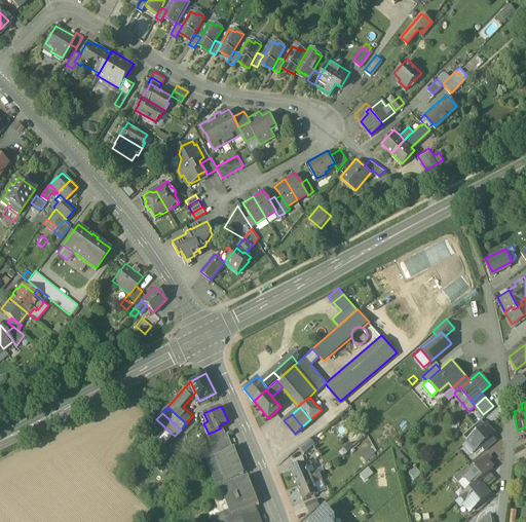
[(467,438),(485,422),(481,417),(463,433),(467,438)]
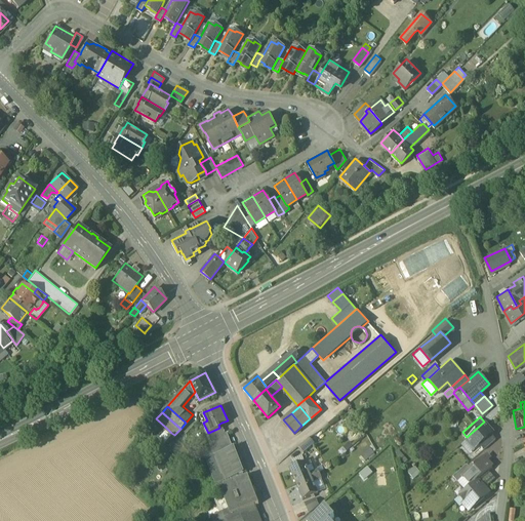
[(467,437),(475,446),(479,442),(491,432),(493,430),(485,421),(484,422),(467,437)]
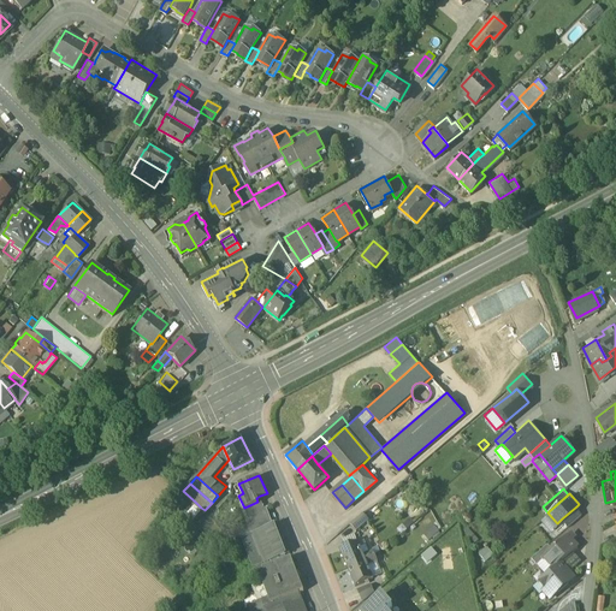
[(201,508),(195,502),(187,510),(194,516),(201,508)]
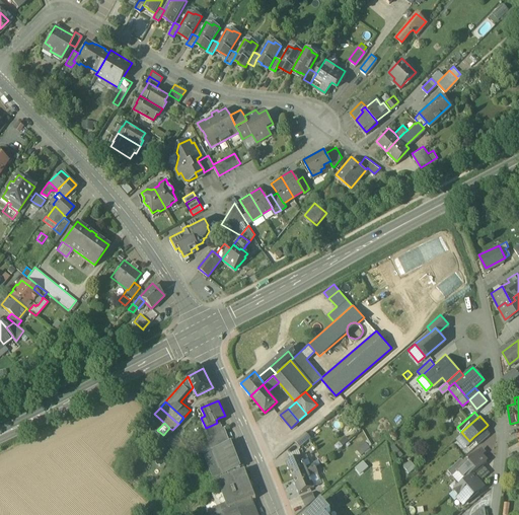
[(206,428),(210,440),(220,429),(217,423),(206,428)]
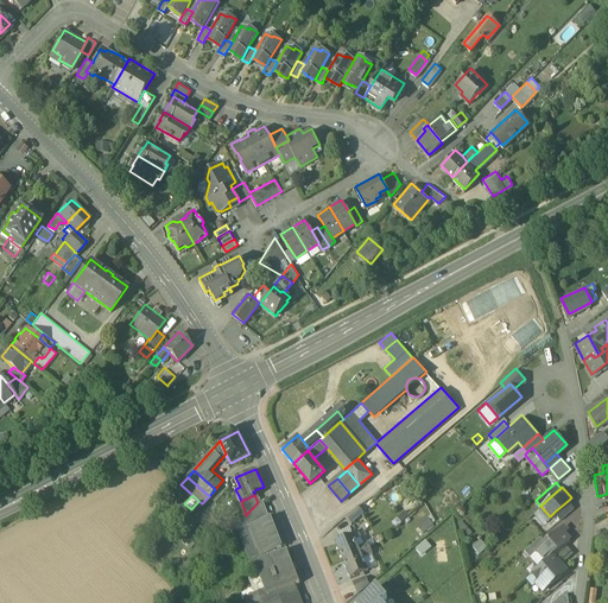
[(234,528),(248,565),(255,564),(255,563),(259,562),(258,559),(283,550),(263,499),(261,500),(260,500),(258,502),(246,515),(234,528)]
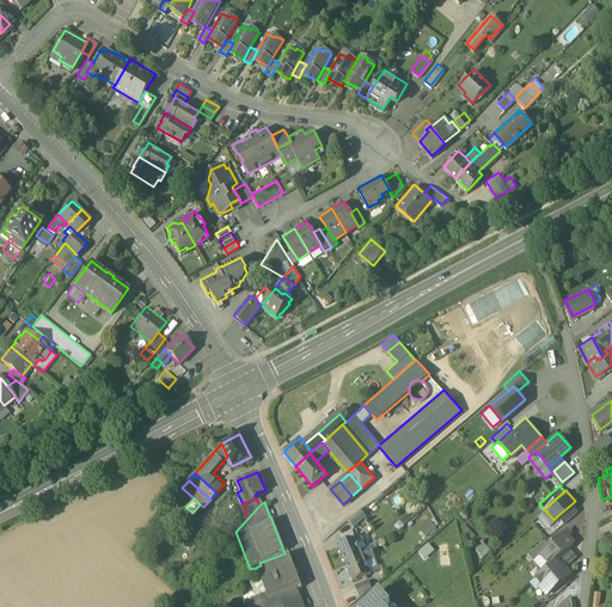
[(558,515),(564,521),(577,509),(573,503),(558,515)]
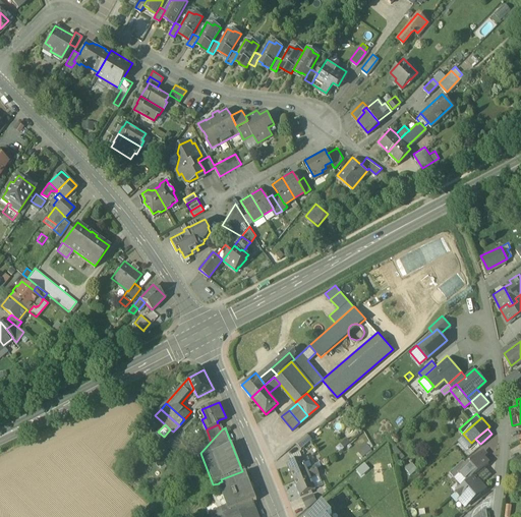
[(296,441),(301,447),(312,437),(307,432),(296,441)]
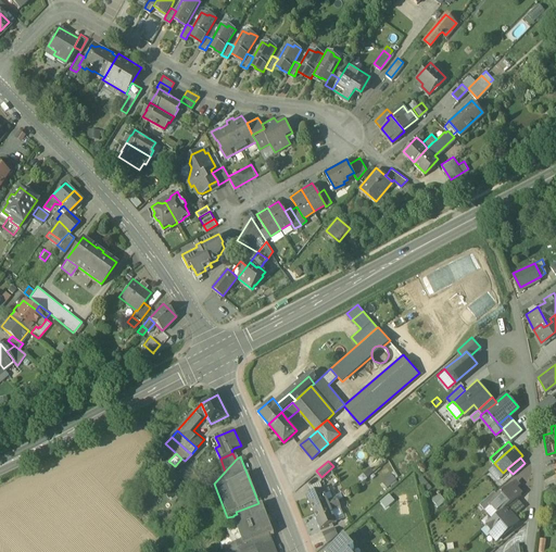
[(503,473),(494,463),(488,467),(496,477),(503,473)]
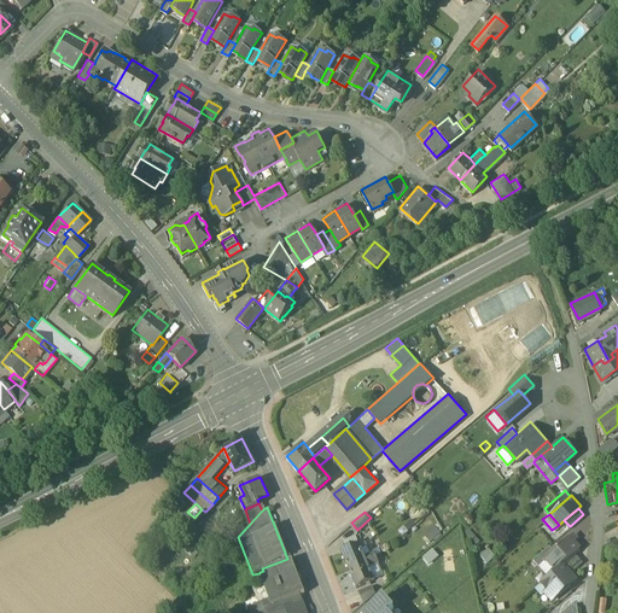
[(417,523),(412,517),(403,524),(408,529),(417,523)]
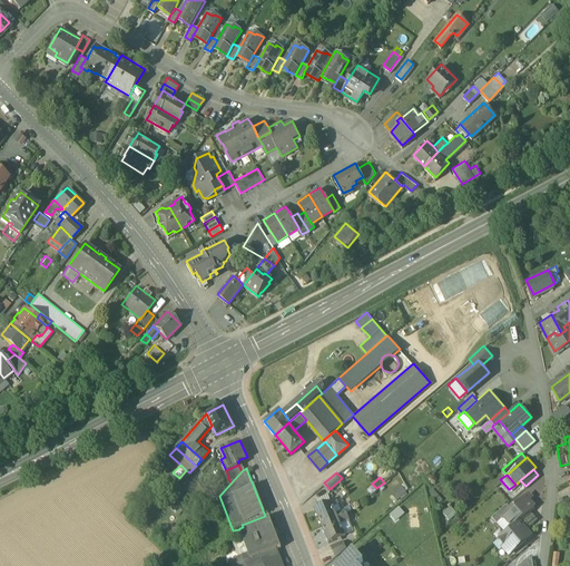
[(406,490),(400,482),(391,491),(396,498),(406,490)]
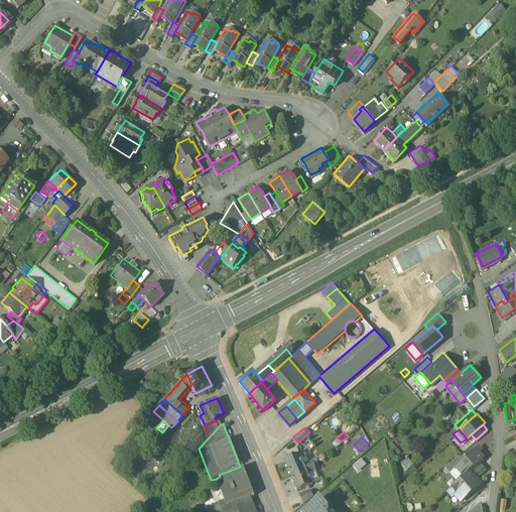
[(289,457),(299,453),(296,445),(287,450),(289,457)]
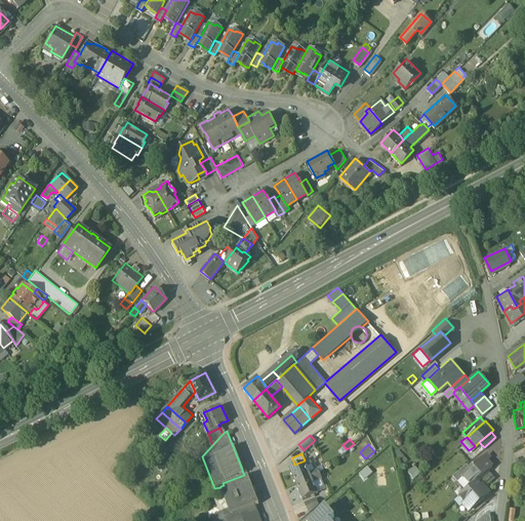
[(462,474),(471,483),(477,478),(492,465),(484,455),(471,467),(462,474)]
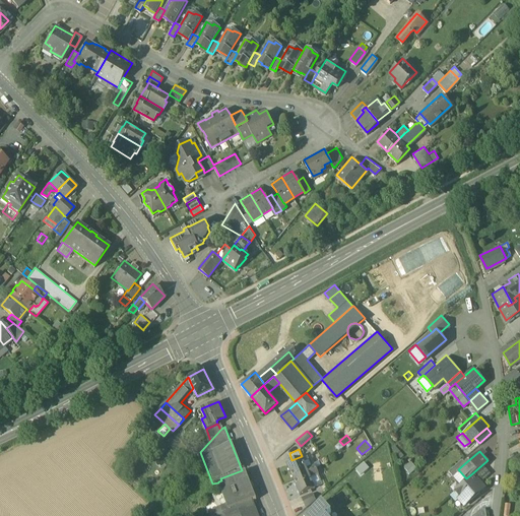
[(308,453),(302,456),(306,466),(312,464),(308,453)]
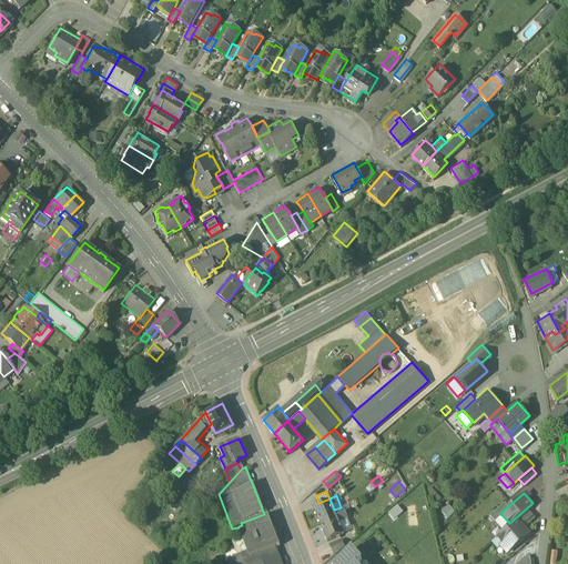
[(313,505),(321,522),(336,515),(334,510),(330,499),(318,503),(313,505)]
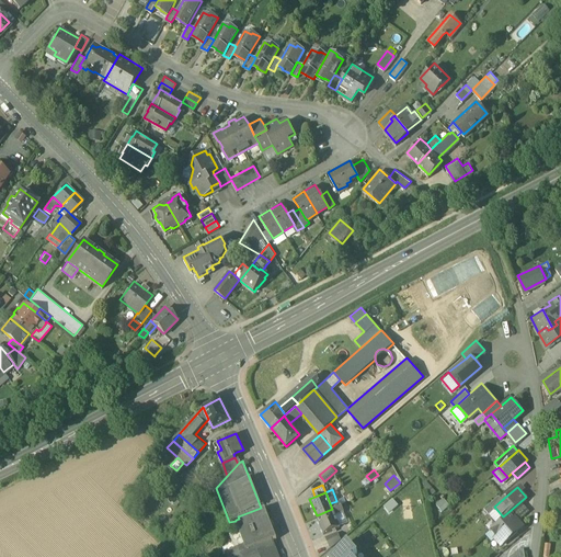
[(483,507),(489,512),(494,507),(503,499),(499,493),(483,507)]
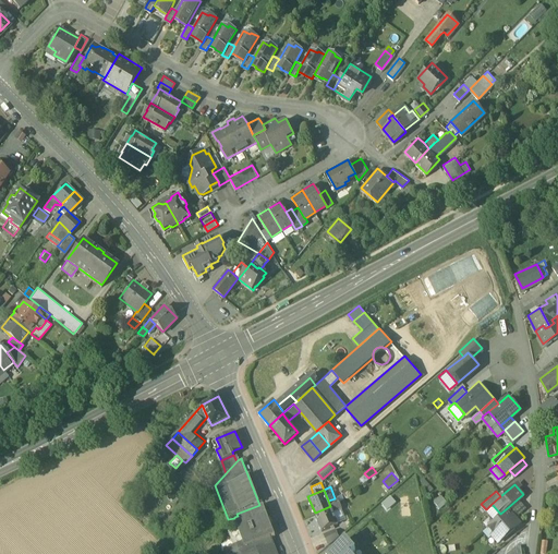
[(397,500),(390,493),(380,502),(387,508),(397,500)]
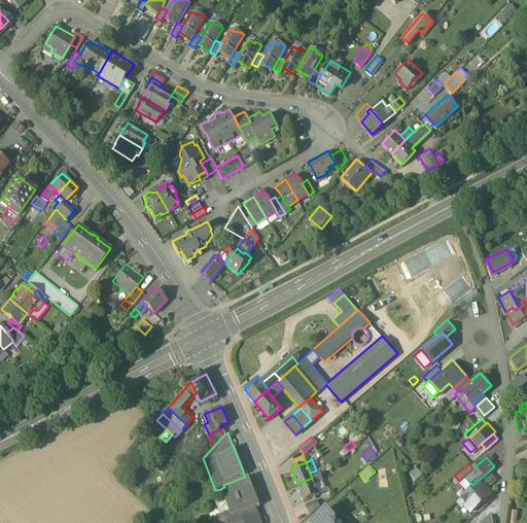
[(422,473),(416,465),(410,472),(415,478),(422,473)]
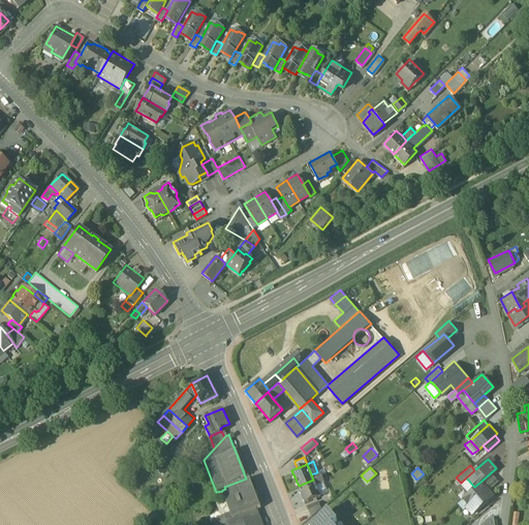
[(311,474),(313,480),(322,475),(320,470),(317,472),(311,474)]
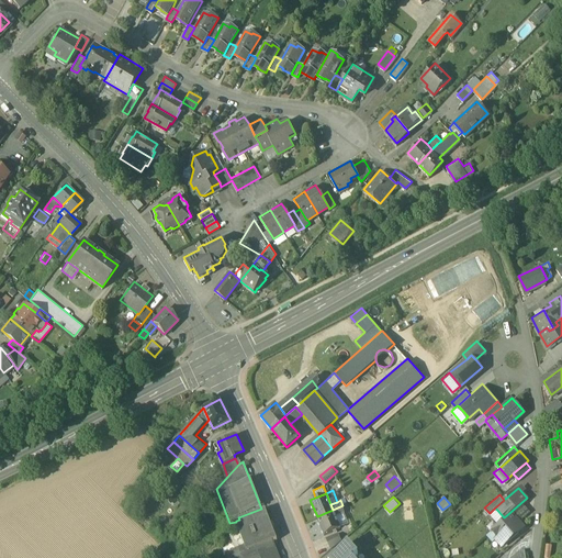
[(512,512),(518,520),(530,510),(523,502),(512,512)]
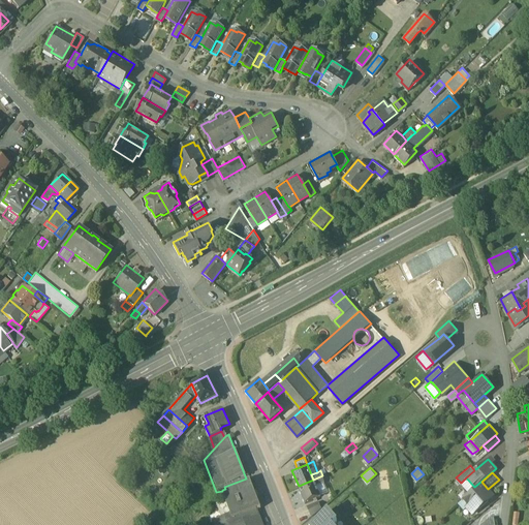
[(324,481),(322,475),(313,480),(316,485),(324,482),(324,481)]
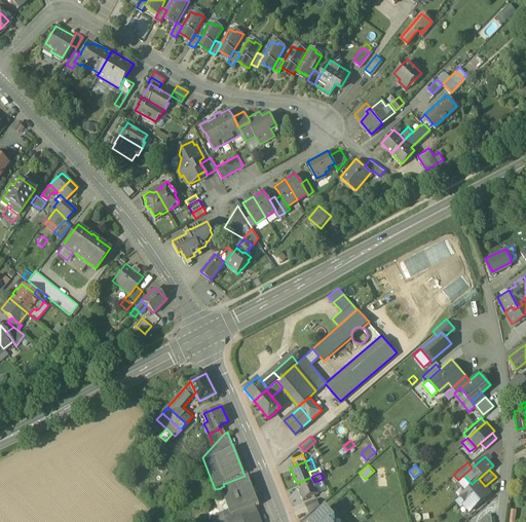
[(229,509),(231,514),(255,505),(260,504),(249,475),(245,476),(223,484),(224,486),(221,487),(221,488),(224,495),(229,509)]
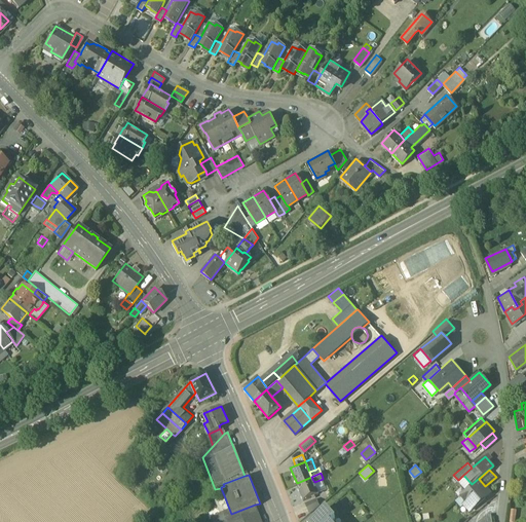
[(458,480),(466,489),(472,484),(463,475),(458,480)]
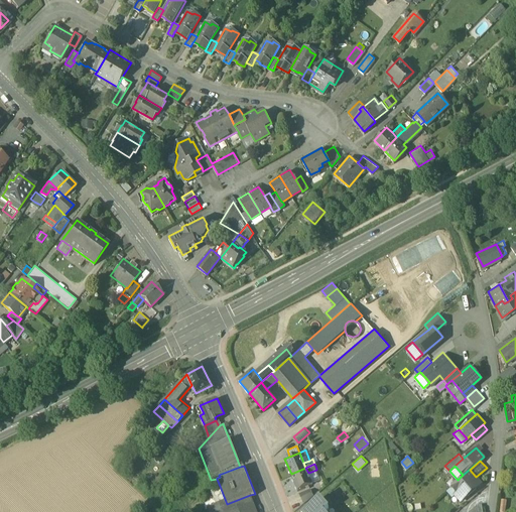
[(308,473),(305,468),(291,474),(297,489),(312,483),(308,473)]
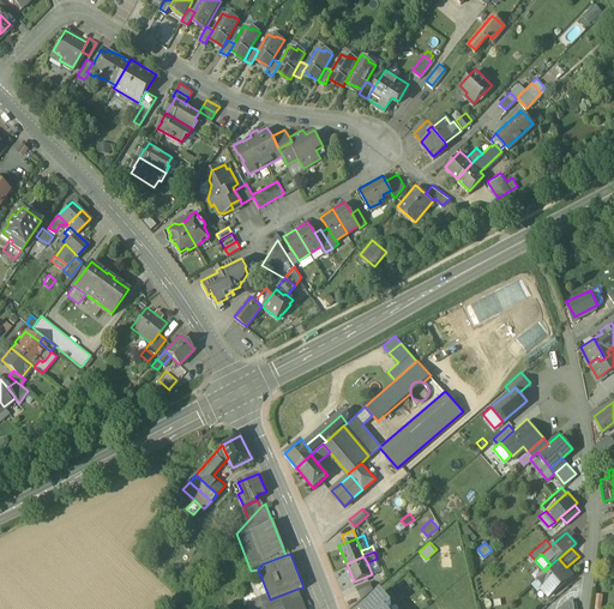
[(367,562),(372,574),(381,570),(377,559),(367,562)]
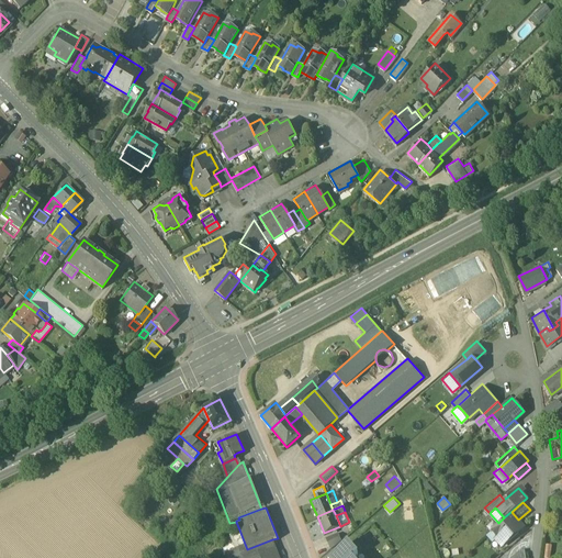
[(491,529),(497,536),(499,533),(506,539),(523,525),(518,520),(512,512),(510,512),(504,517),(498,523),(491,529)]
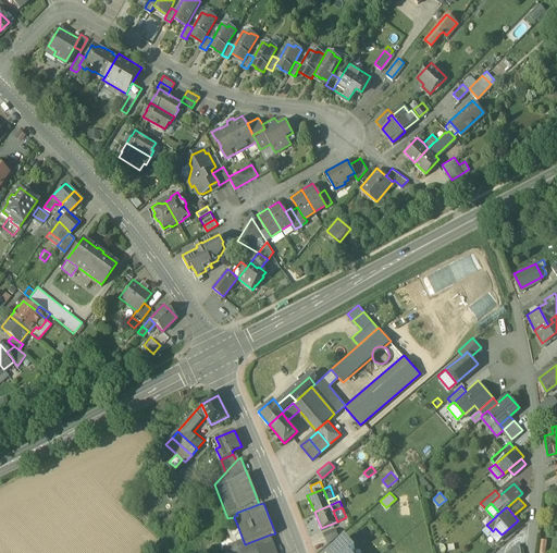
[(229,528),(234,542),(243,539),(237,525),(229,528)]
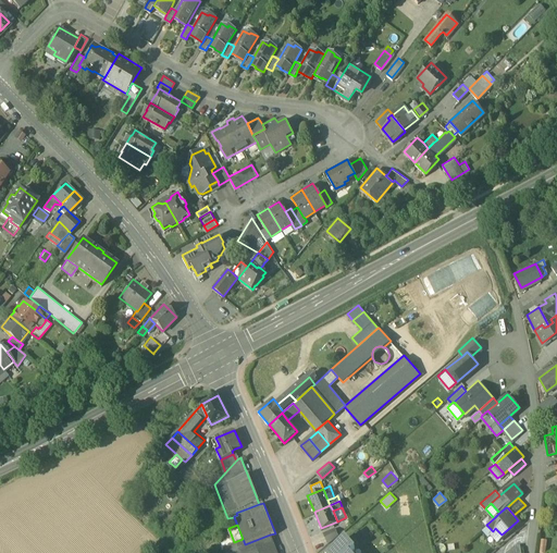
[(323,532),(327,542),(338,532),(335,527),(323,532)]
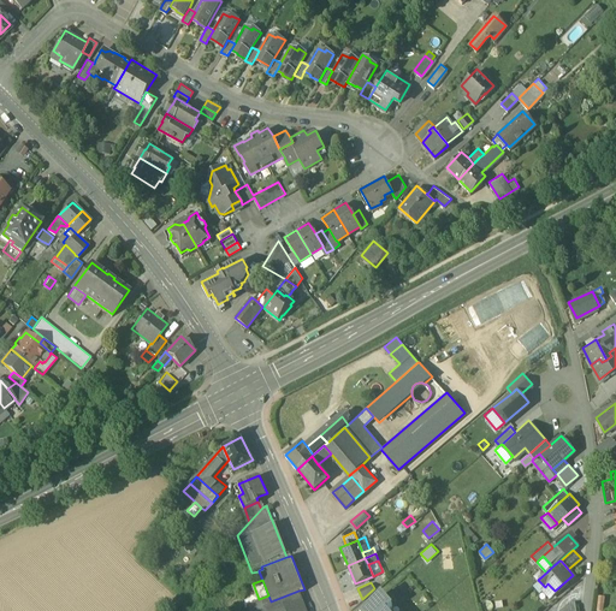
[(551,594),(555,591),(548,583),(545,587),(551,594)]
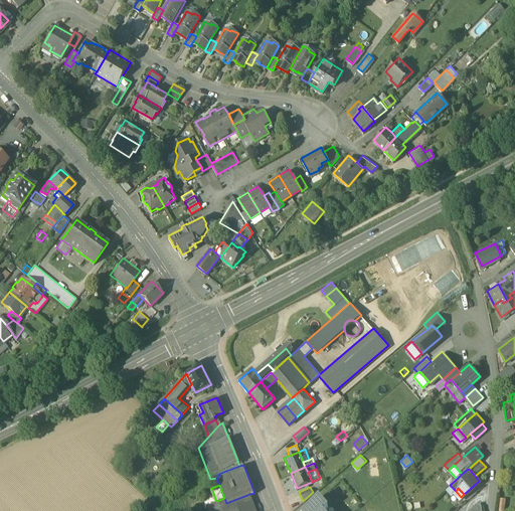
[(255,510),(249,494),(226,503),(224,498),(216,501),(206,505),(208,510),(255,510)]
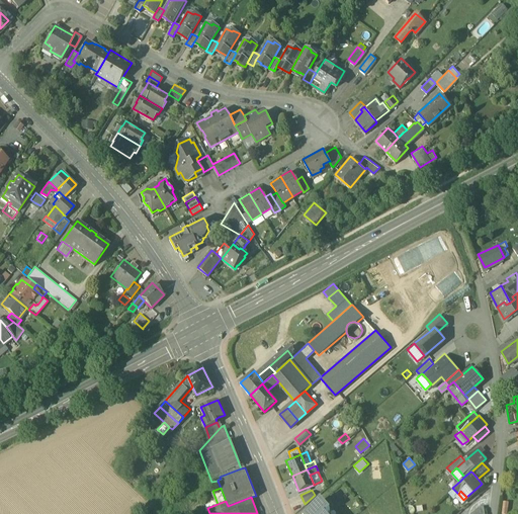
[(303,513),(324,513),(325,513),(330,509),(321,499),(303,513)]
